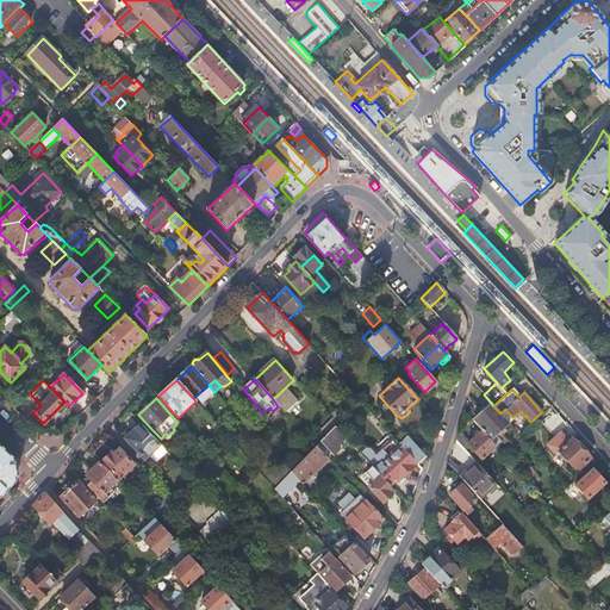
[(481,411),(498,430),(503,435),(508,431),(503,427),(508,422),(500,414),(493,406),(491,403),(481,411)]
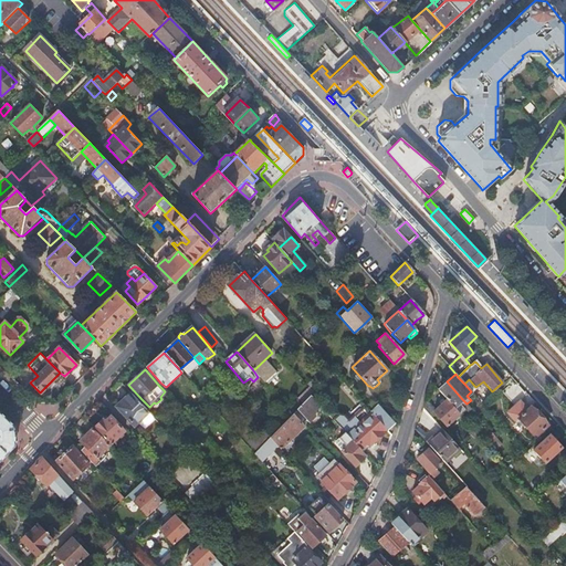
[(255,379),(262,386),(264,384),(258,377),(255,379)]
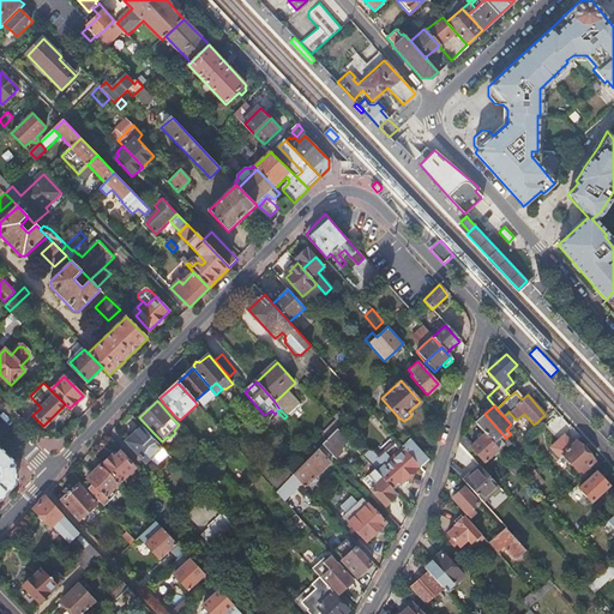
[(475,422),(485,433),(492,441),(501,433),(485,414),(475,422)]
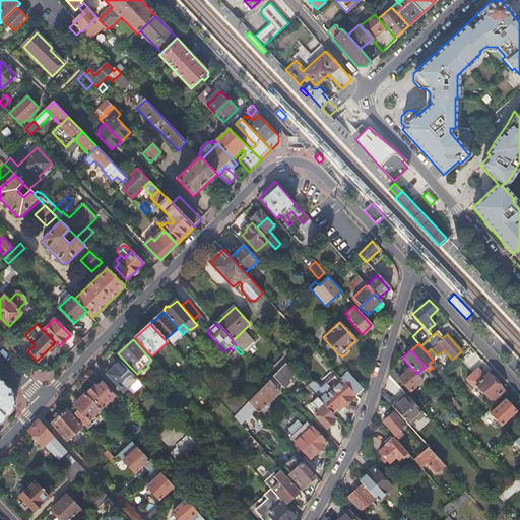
[(108,374),(123,391),(137,379),(128,369),(121,362),(108,374)]
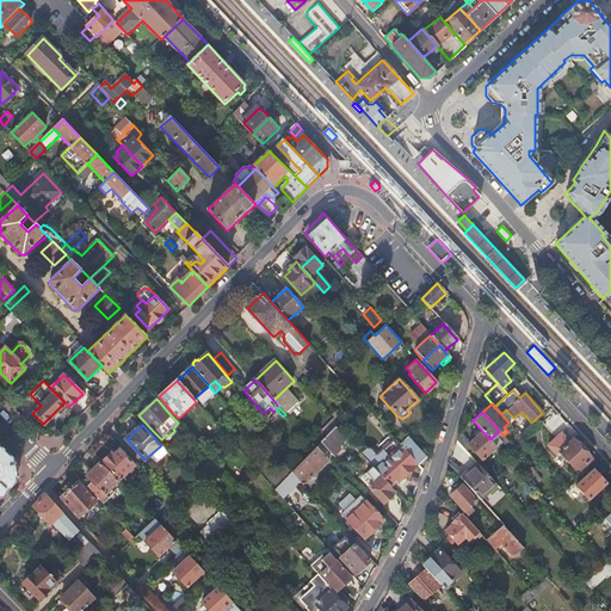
[(321,444),(333,457),(340,450),(338,446),(345,439),(335,429),(323,440),(321,444)]
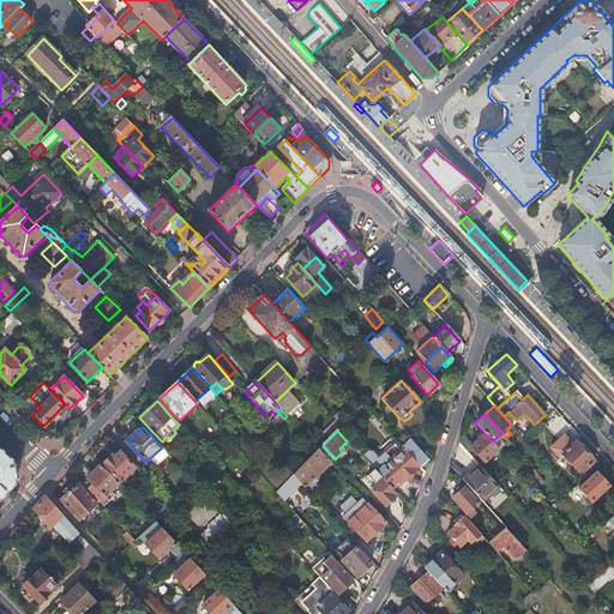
[(461,431),(457,441),(468,452),(473,447),(485,462),(499,449),(492,441),(485,433),(473,444),(461,431)]
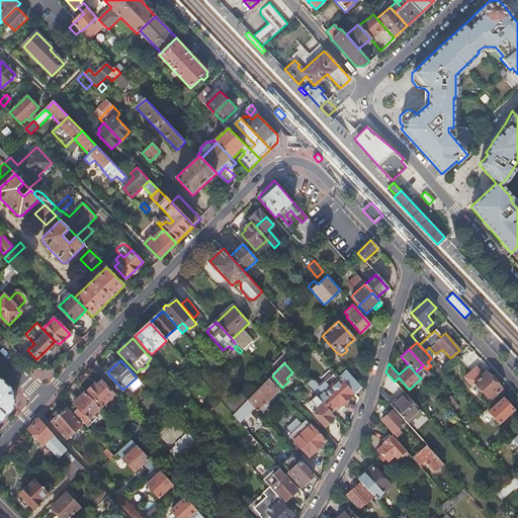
[(415,372),(421,378),(423,380),(428,376),(424,372),(427,369),(423,365),(415,372)]
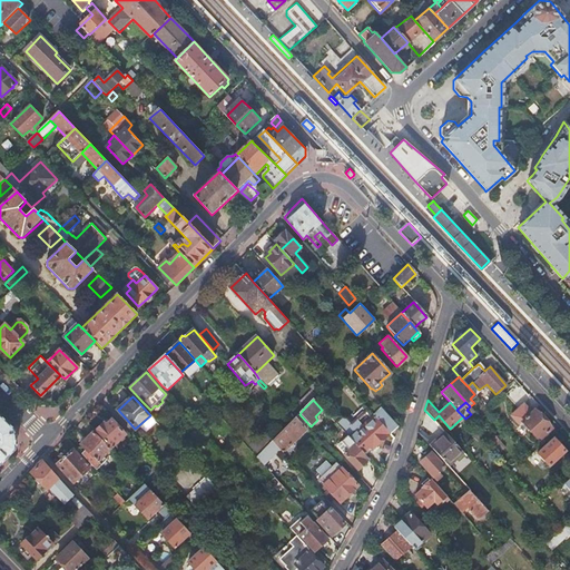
[(524,403),(511,415),(519,424),(522,422),(538,440),(551,429),(533,410),(531,412),(524,403)]
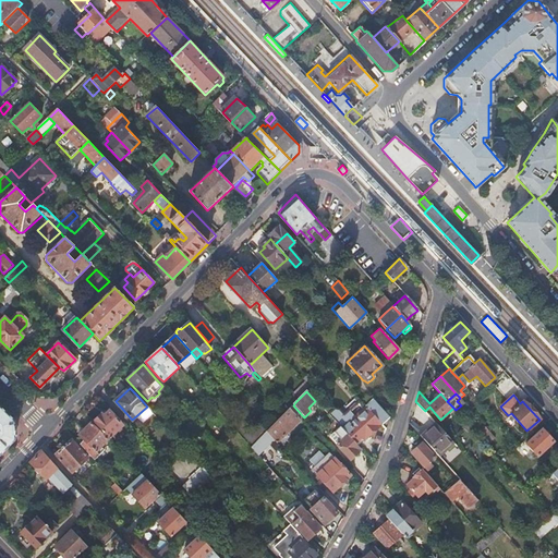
[(290,397),(283,404),(288,410),(289,409),(293,405),(295,402),(290,397)]
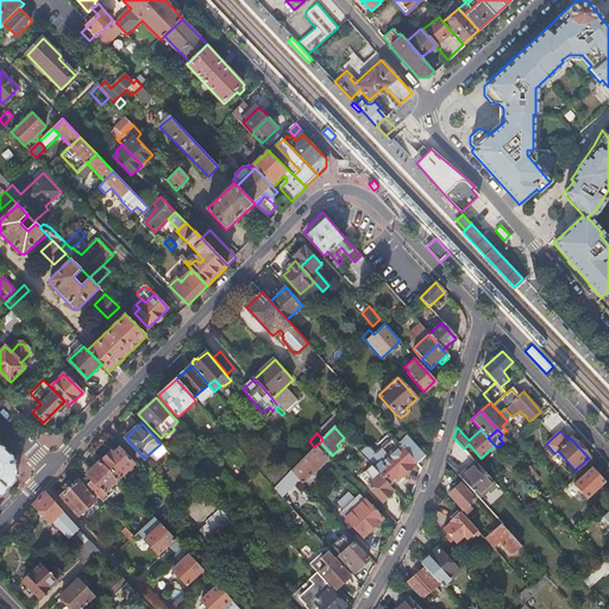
[(58,434),(43,437),(45,451),(61,447),(58,434)]
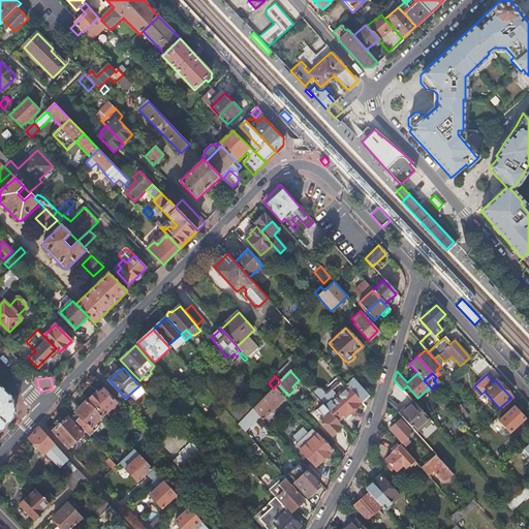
[(433,380),(437,384),(438,386),(442,383),(436,377),(433,380)]
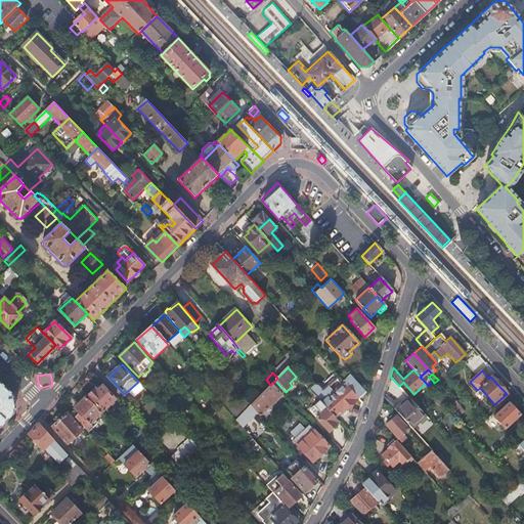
[(332,377),(319,388),(322,391),(328,387),(333,393),(341,386),(332,377)]
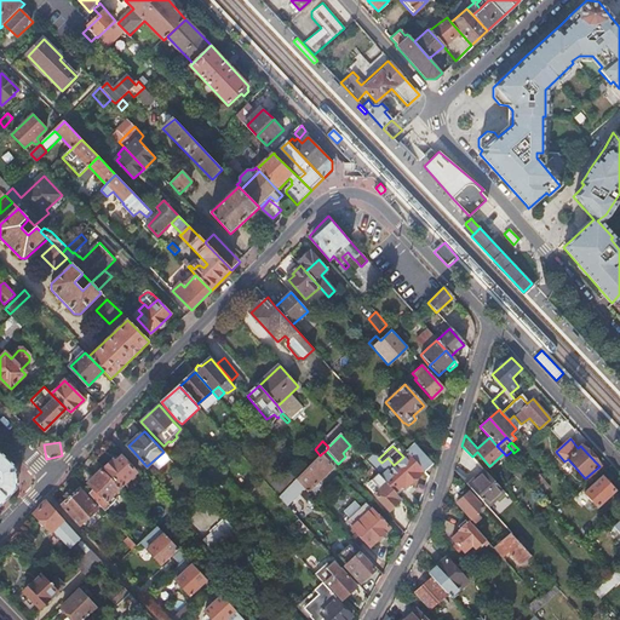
[(407,454),(423,472),(429,478),(431,468),(413,446),(406,453),(407,454)]
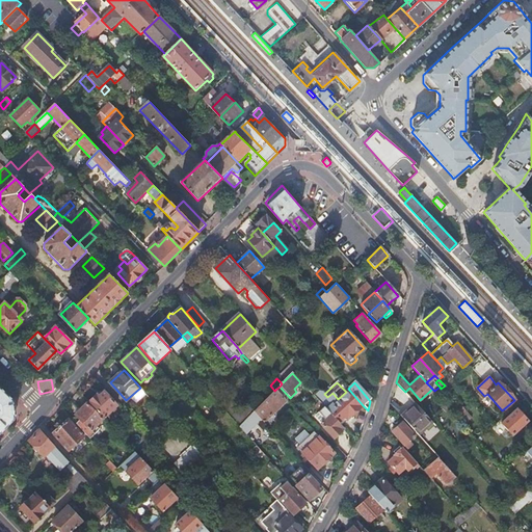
[(0,433),(14,420),(14,402),(0,388),(0,433)]
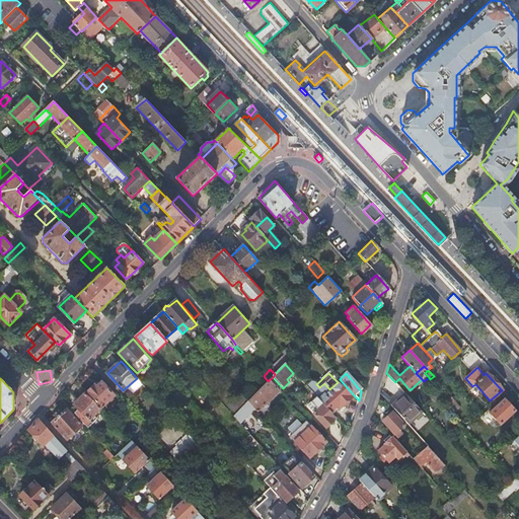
[(251,397),(247,402),(257,413),(269,402),(279,392),(269,380),(268,381),(251,397)]
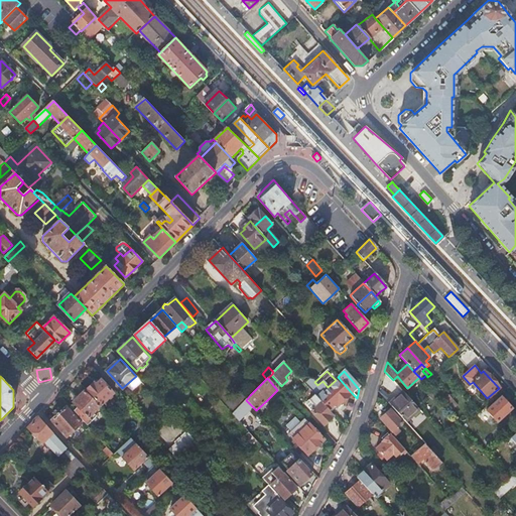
[(303,384),(331,412),(341,402),(352,393),(339,378),(336,380),(328,387),(323,381),(317,385),(314,382),(312,380),(309,380),(303,384)]
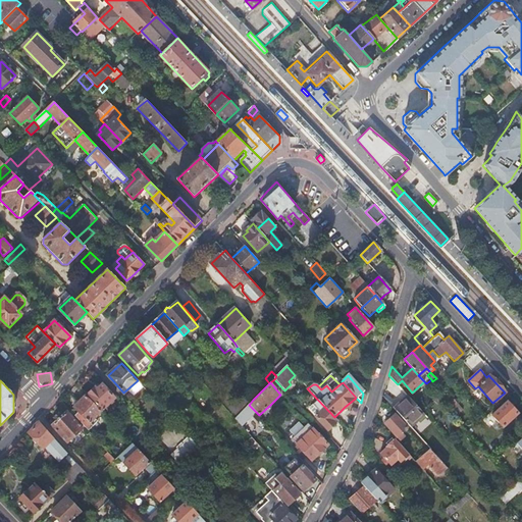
[(319,413),(315,417),(327,429),(332,425),(337,420),(334,417),(307,388),(303,383),(299,388),(314,403),(312,406),(319,413)]
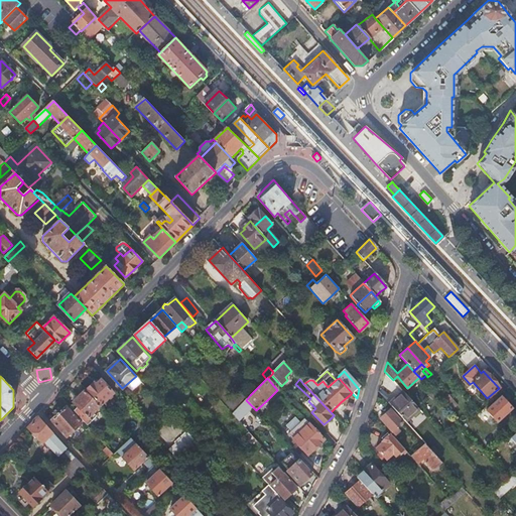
[(87,391),(101,406),(114,394),(101,380),(96,385),(95,383),(87,391)]
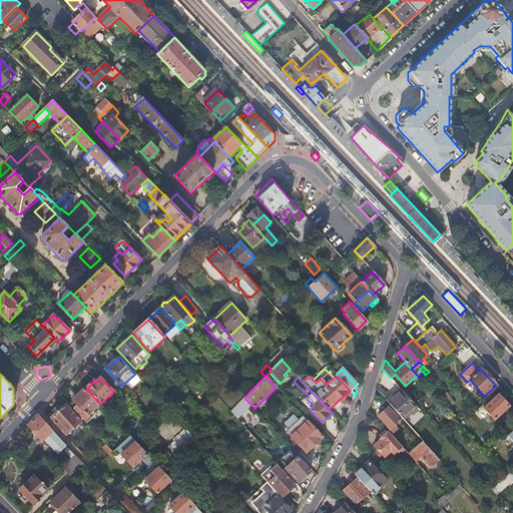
[(400,388),(387,401),(403,418),(416,406),(400,388)]
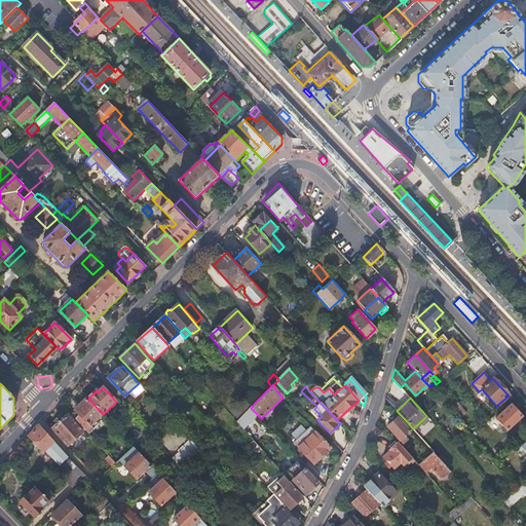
[(446,405),(440,399),(436,402),(441,408),(446,405)]
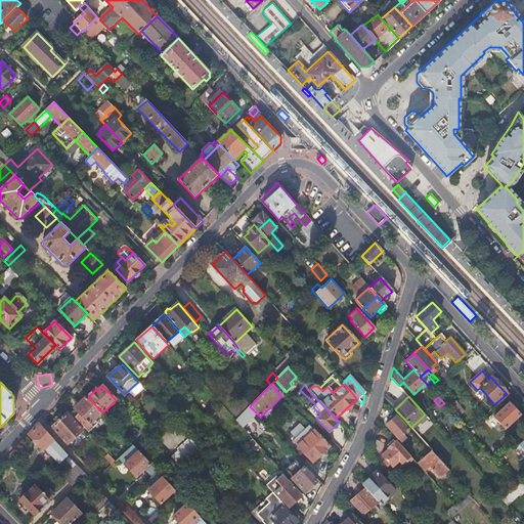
[(236,415),(247,405),(239,398),(230,408),(236,415)]
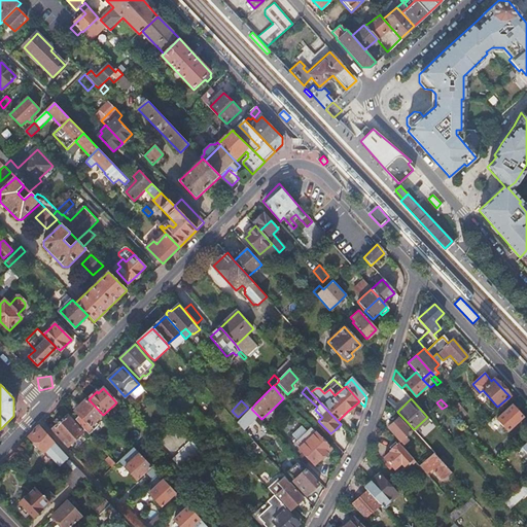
[(75,412),(79,416),(75,420),(89,434),(99,425),(96,422),(101,416),(86,401),(75,412)]
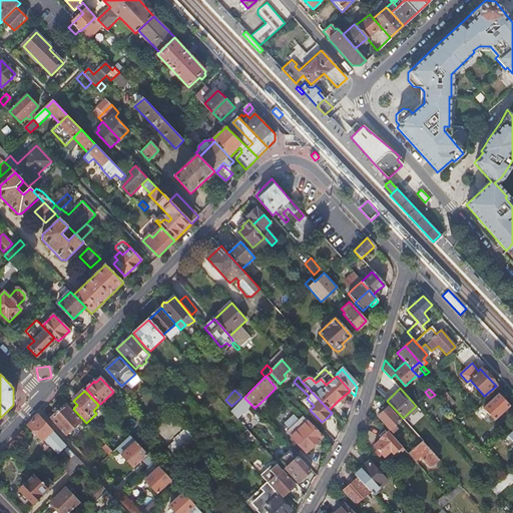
[(439,399),(442,403),(451,396),(447,392),(439,399)]
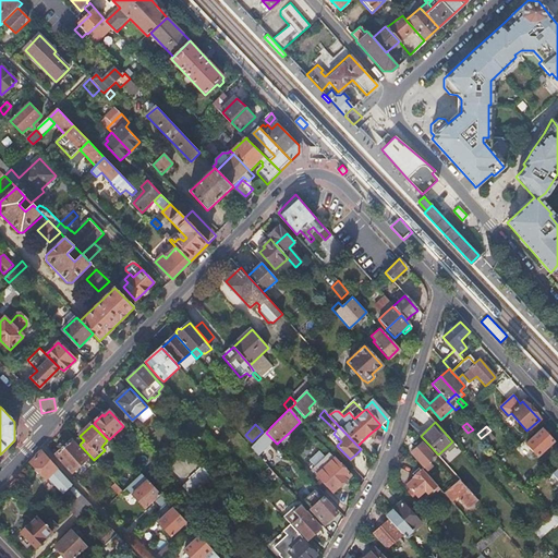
[(542,428),(526,443),(537,456),(554,441),(542,428)]
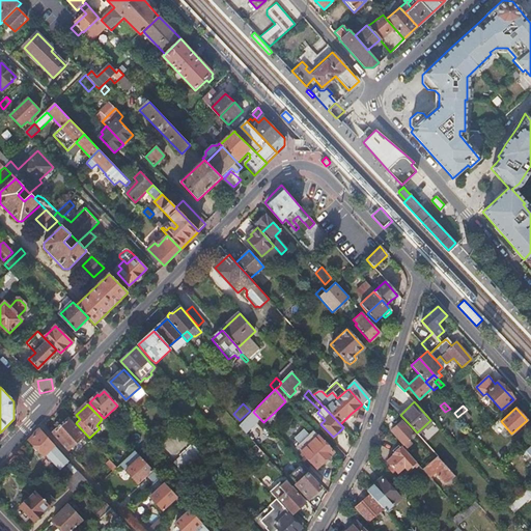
[(54,434),(68,450),(84,437),(68,419),(54,434)]
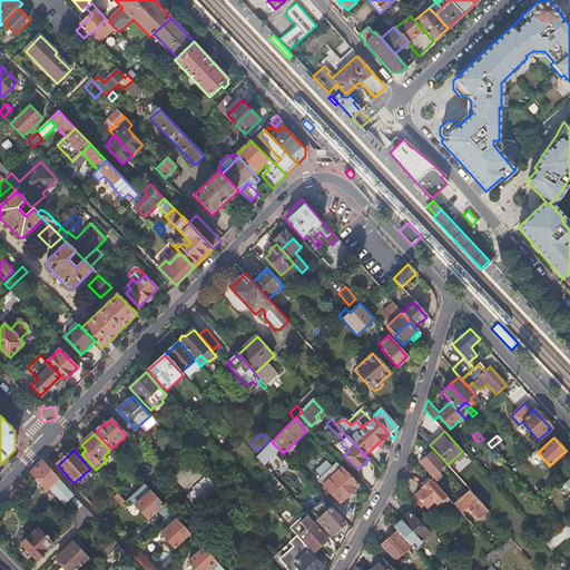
[(444,465),(431,451),(420,461),(435,480),(441,474),(438,471),(444,465)]
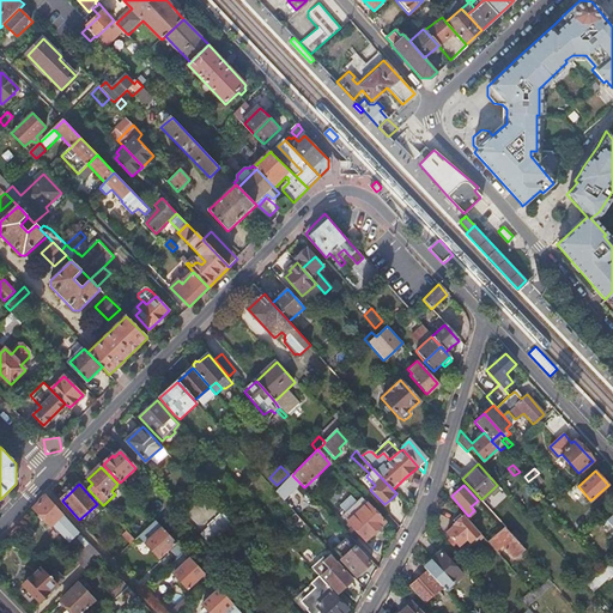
[(34,509),(50,527),(53,526),(68,542),(80,533),(47,496),(34,509)]
